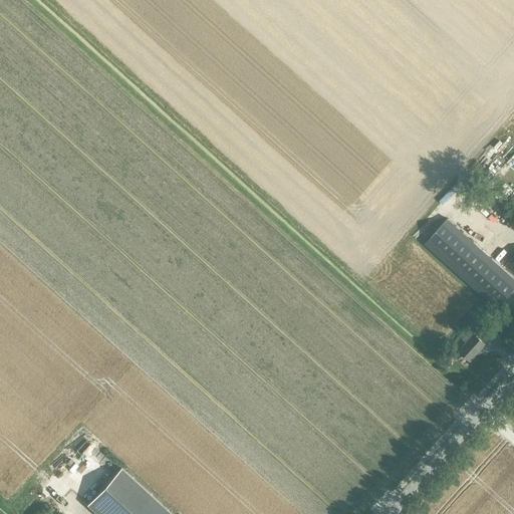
[(495,144),(500,148),(512,134),(507,131),(495,144)]
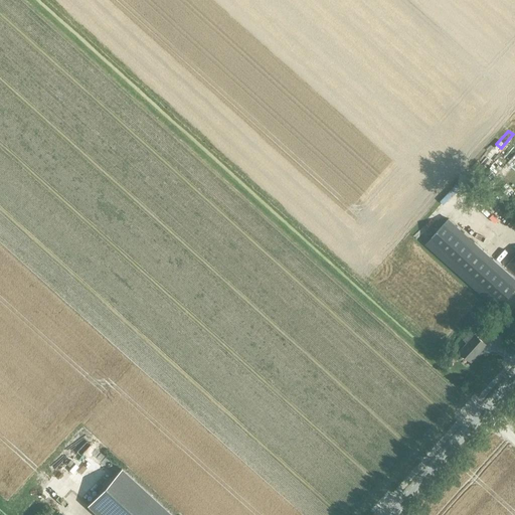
[(496,214),(505,204),(496,196),(487,205),(496,214)]
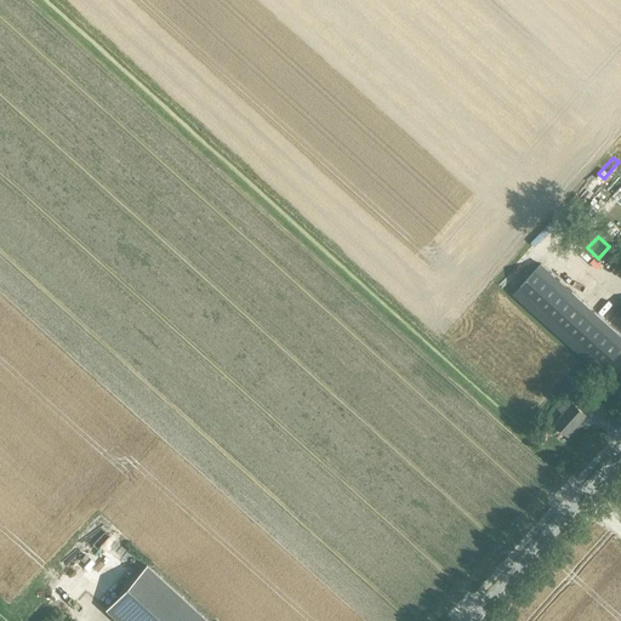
[(599,372),(620,347),(620,335),(541,262),(512,294),(599,372)]
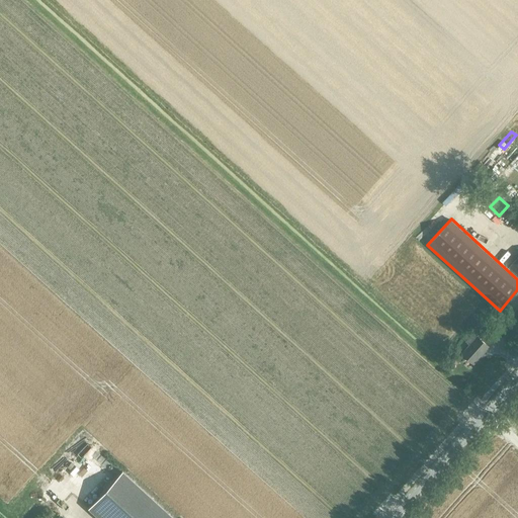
[(487,328),(477,320),(469,327),(480,336),(487,328)]
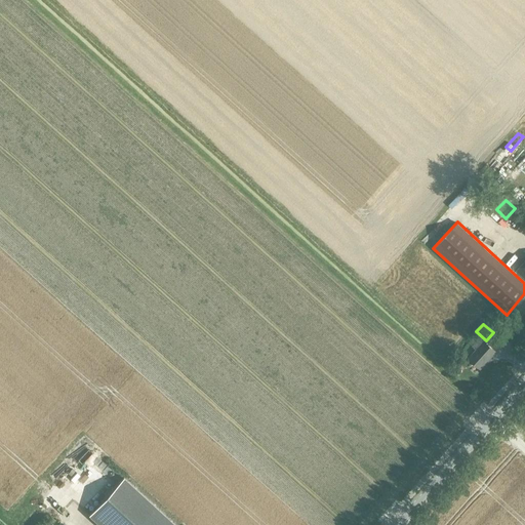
[(481,368),(496,351),(484,340),(482,342),(479,339),(474,346),(478,350),(471,358),(481,368)]
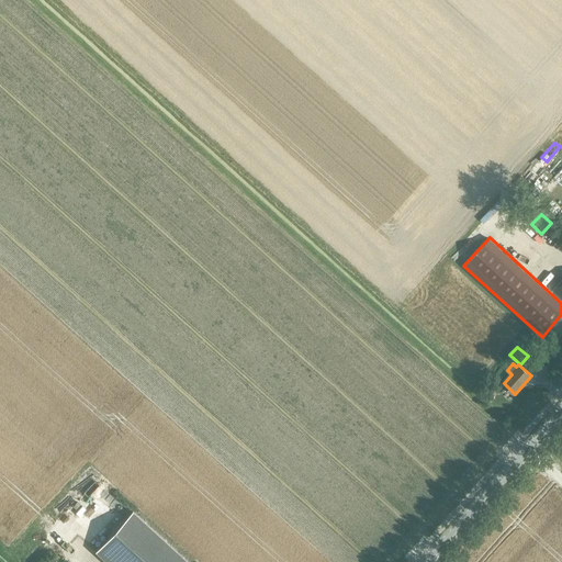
[(88,474),(80,487),(88,491),(96,479),(88,474)]
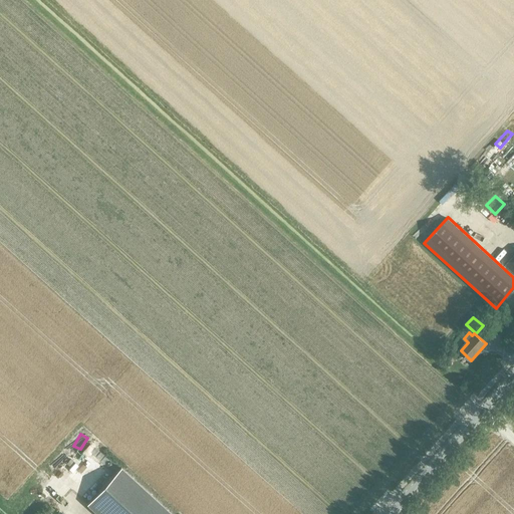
[(172,513),(120,467),(86,504),(96,513),(172,513)]
